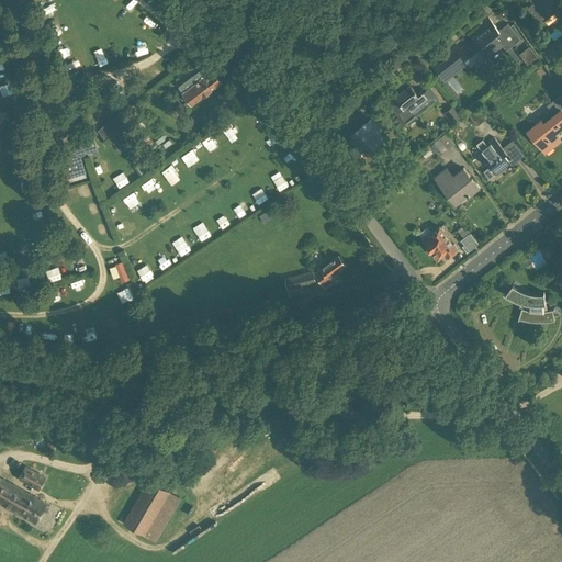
[(130,13),(136,6),(130,0),(125,0),(121,4),(130,13)]
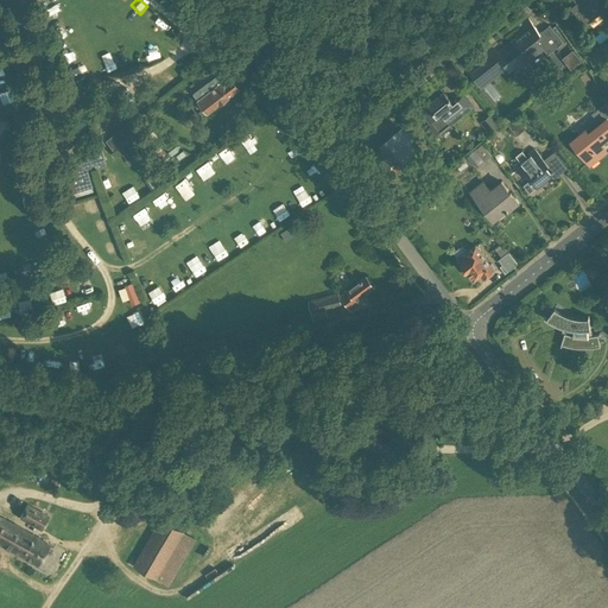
[(601,0),(574,0),(577,2),(571,7),(570,6),(569,6),(584,25),(600,13),(596,10),(603,2),(601,0)]
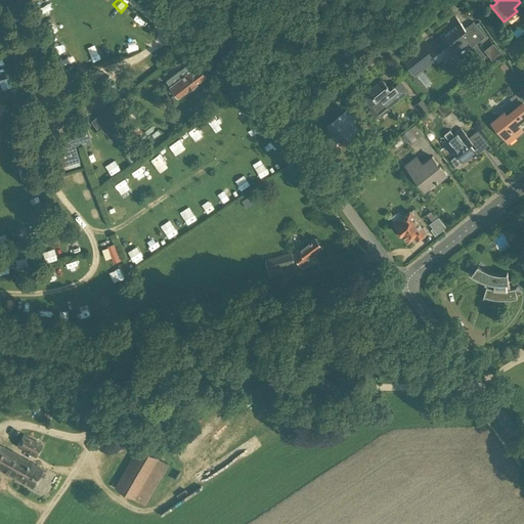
[(158,7),(159,9),(171,25),(176,20),(163,3),(158,7)]
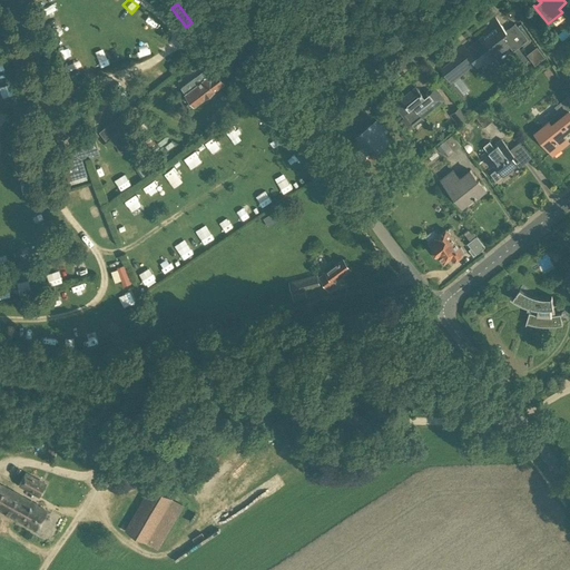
[(144,23),(154,31),(160,22),(150,16),(144,23)]
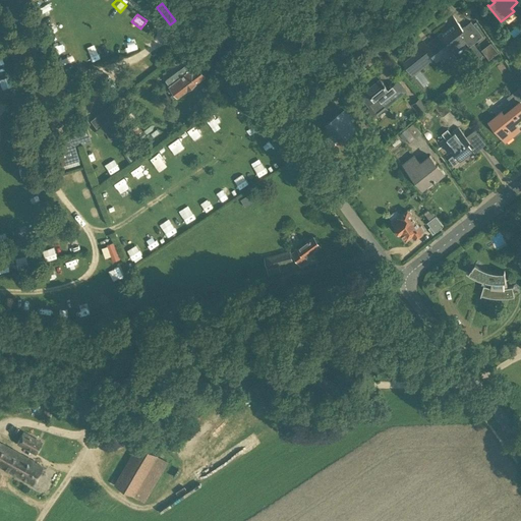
[(471,21),(462,29),(453,16),(448,20),(452,24),(431,41),(432,42),(431,43),(432,44),(428,48),(423,42),(418,46),(421,49),(404,63),(400,59),(399,60),(409,73),(431,55),(436,61),(441,57),(444,60),(466,43),(469,47),(479,39),(475,33),(478,31),(471,21)]
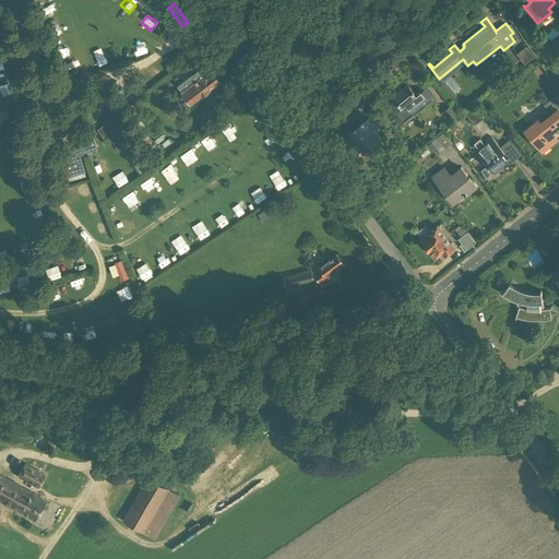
[(137,56),(146,51),(141,42),(132,47),(137,56)]
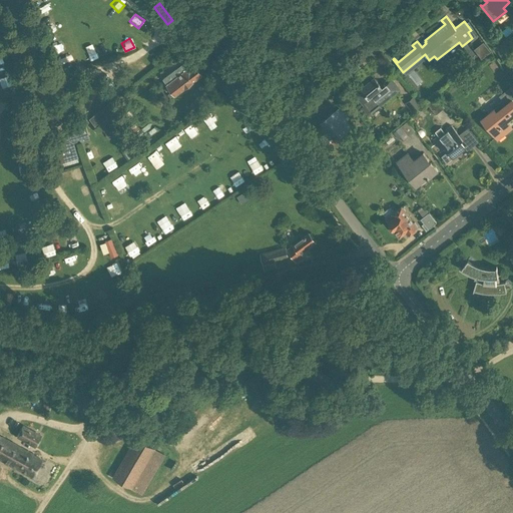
[(475,51),(481,58),(491,51),(485,43),(475,51)]
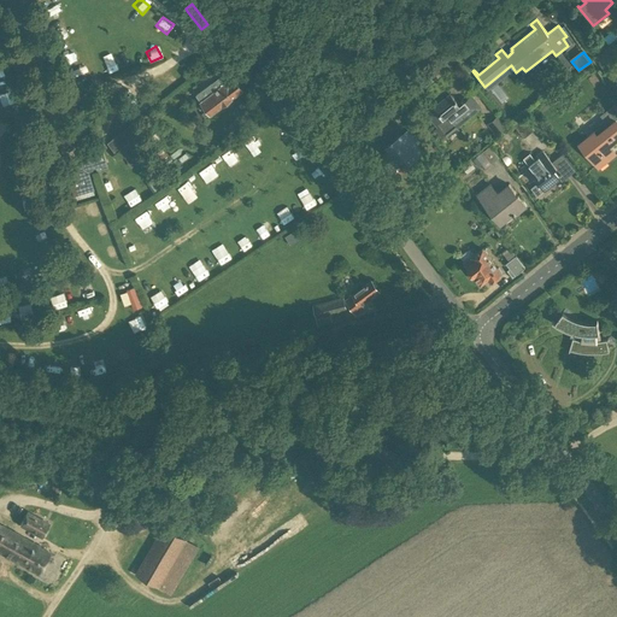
[(242,90),(236,81),(235,80),(229,83),(223,75),(197,95),(211,113),(242,90)]
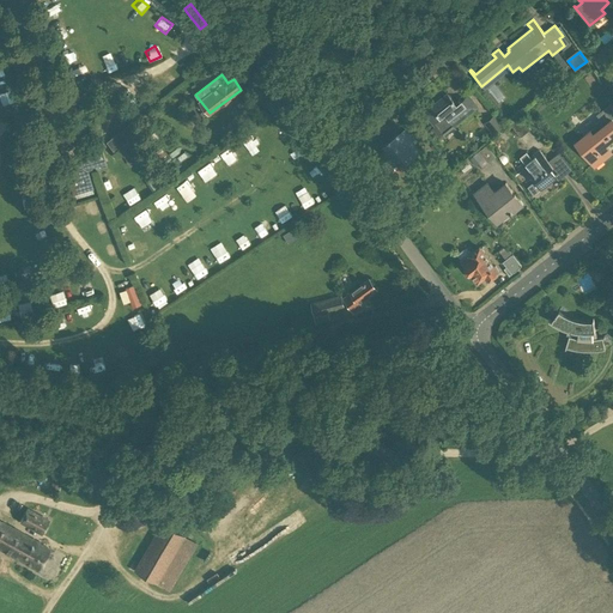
[(498,101),(504,97),(497,84),(491,87),(498,101)]
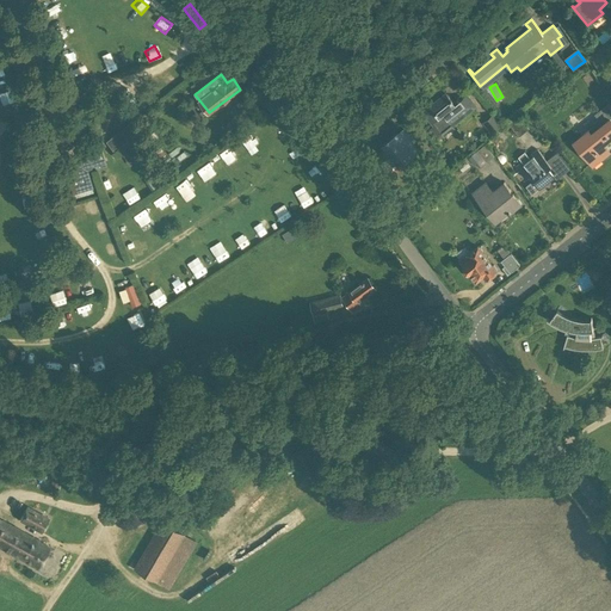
[(446,93),(424,112),(442,135),(476,106),(467,96),(455,104),(446,93)]
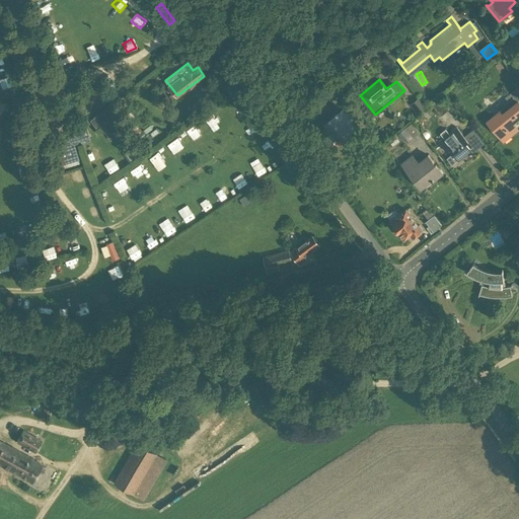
[(504,105),(507,109),(503,114),(500,110),(488,121),(503,141),(518,129),(512,123),(518,117),(518,100),(518,99),(518,90),(517,87),(505,97),(508,101),(504,105)]
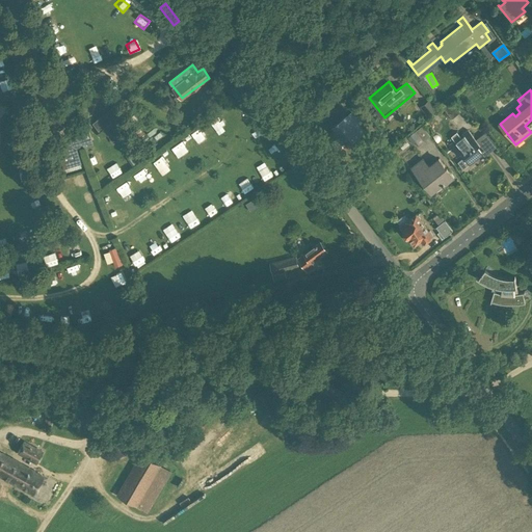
[(430,116),(437,110),(429,100),(422,106),(430,116)]
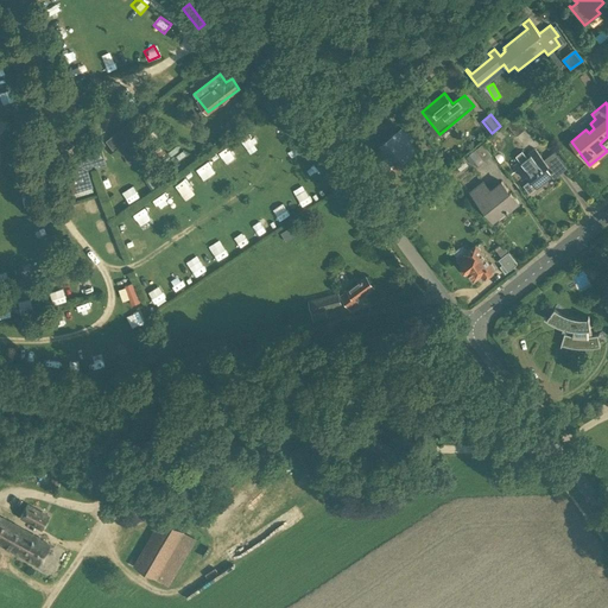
[(506,124),(517,137),(526,128),(517,115),(506,124)]
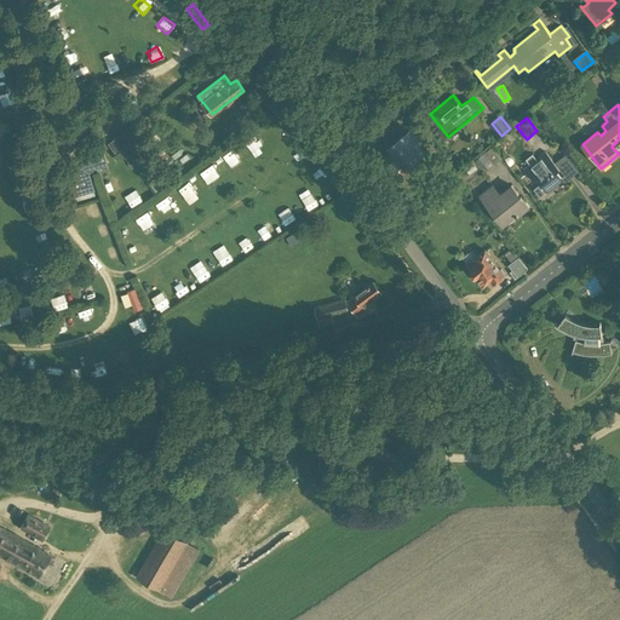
[(109,144),(116,154),(144,132),(137,122),(109,144)]
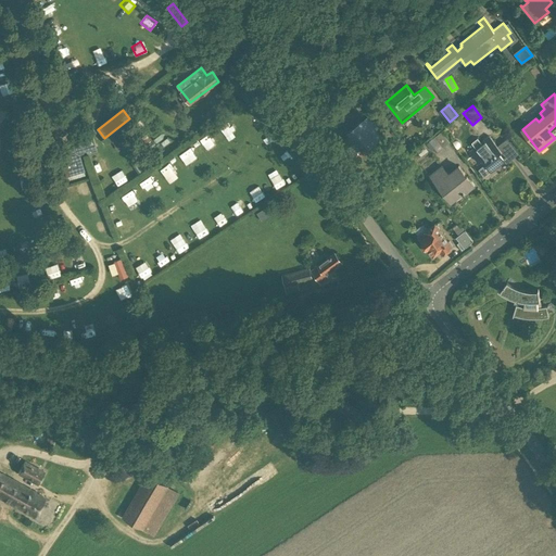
[(224,137),(234,131),(227,119),(217,126),(224,137)]
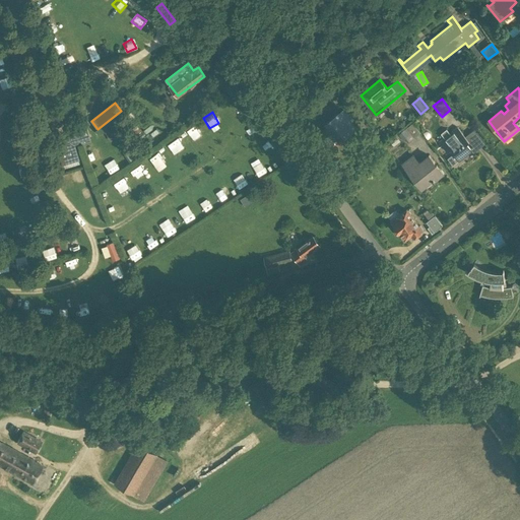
[(326,127),(321,132),(330,143),(341,134),(345,139),(358,129),(351,122),(355,118),(352,115),(345,121),(338,113),(324,125),(326,127)]
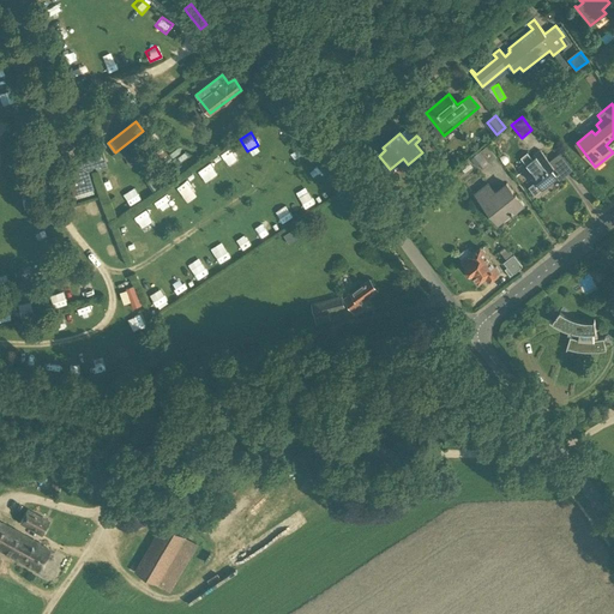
[(296,145),(290,150),(298,160),(304,155),(296,145)]
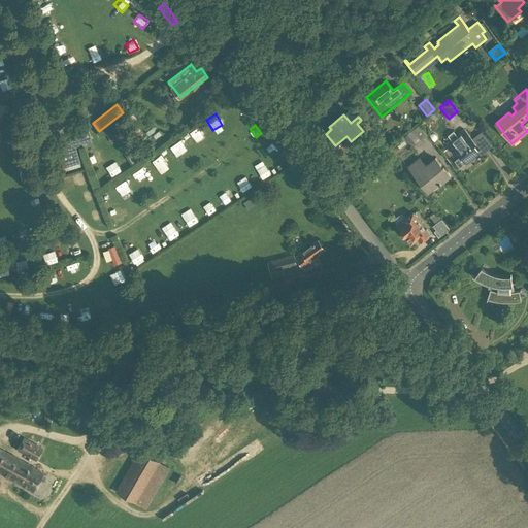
[(419,125),(413,130),(407,134),(416,144),(427,135),(419,125)]
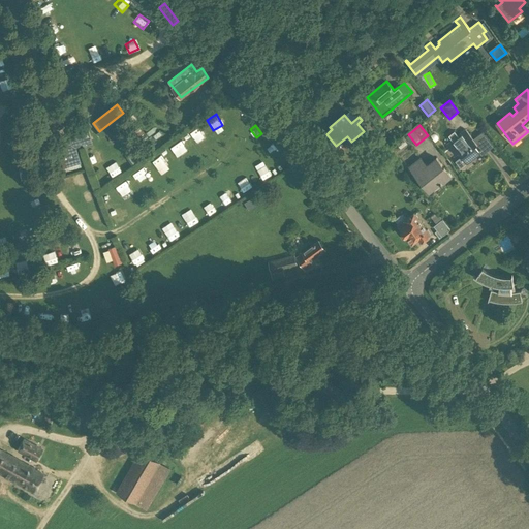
[(118,126),(106,135),(110,138),(113,144),(124,135),(121,130),(118,126)]
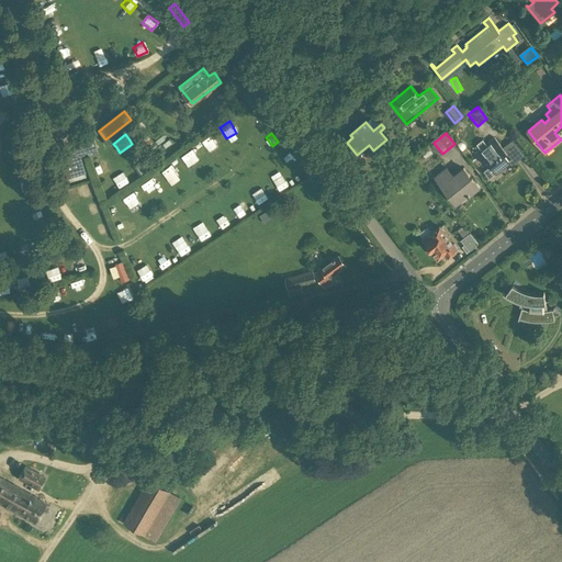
[(509,152),(505,146),(503,148),(495,137),(486,144),(483,139),(478,144),(481,149),(475,154),(484,165),(486,163),(490,167),(484,171),(490,179),(510,163),(505,156),(509,152)]
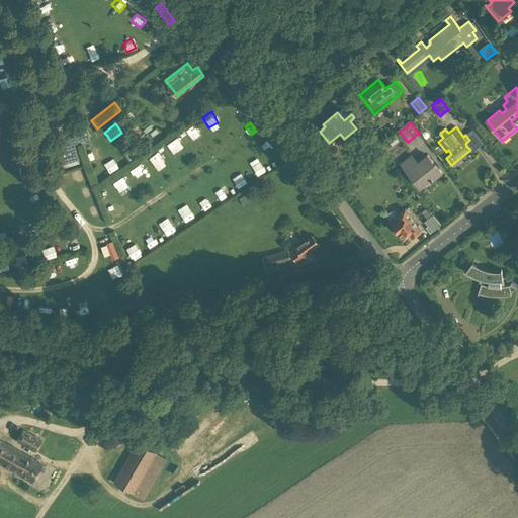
[(71,133),(74,142),(74,143),(83,140),(84,143),(90,141),(90,138),(87,127),(71,133)]
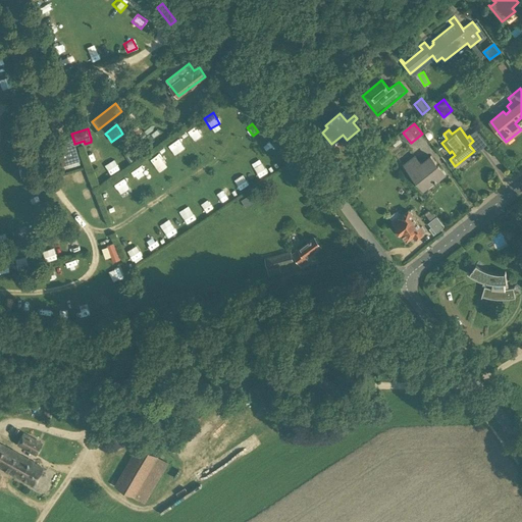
[(377,141),(382,146),(385,143),(375,129),(370,134),(376,142),(377,141)]
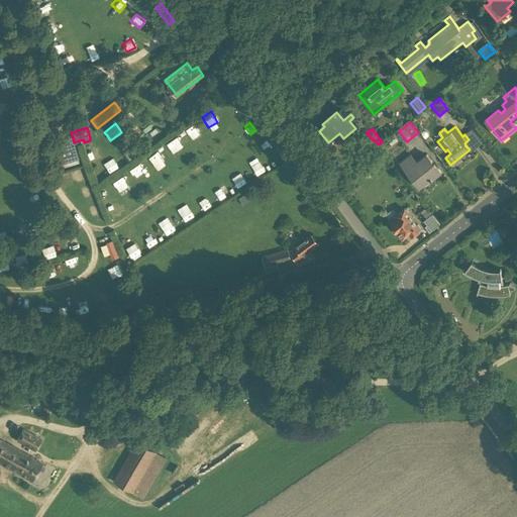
[(392,145),(398,140),(394,135),(388,140),(392,145)]
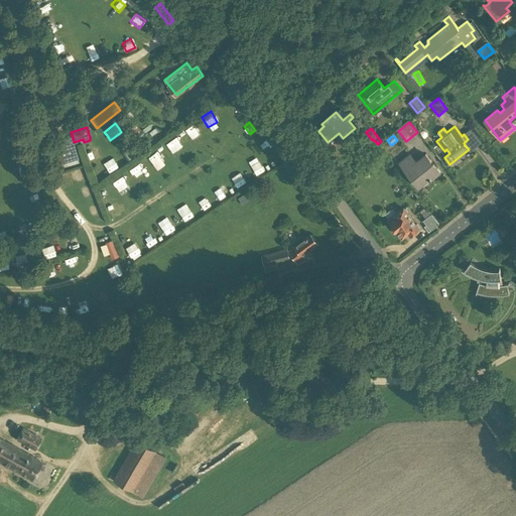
[(165,143),(172,152),(181,145),(174,136),(165,143)]
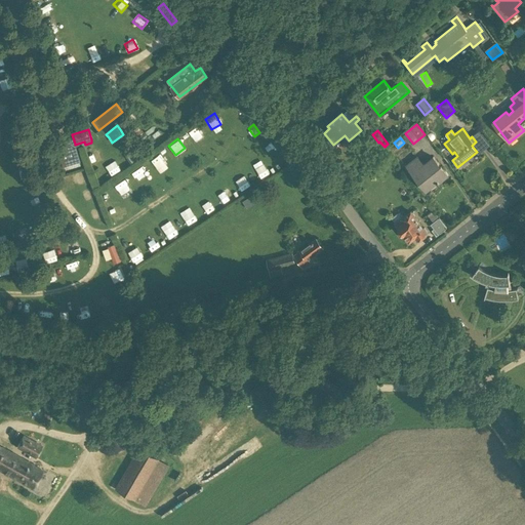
[(72,145),(59,149),(65,166),(77,162),(72,145)]
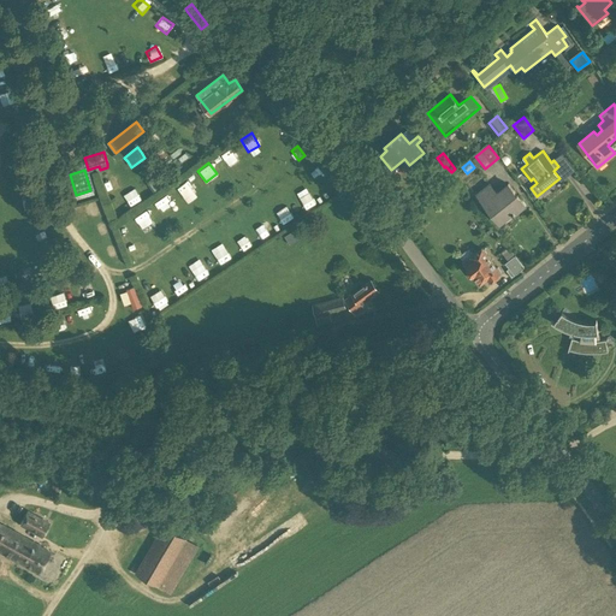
[(187,179),(177,187),(187,202),(197,196),(187,179)]
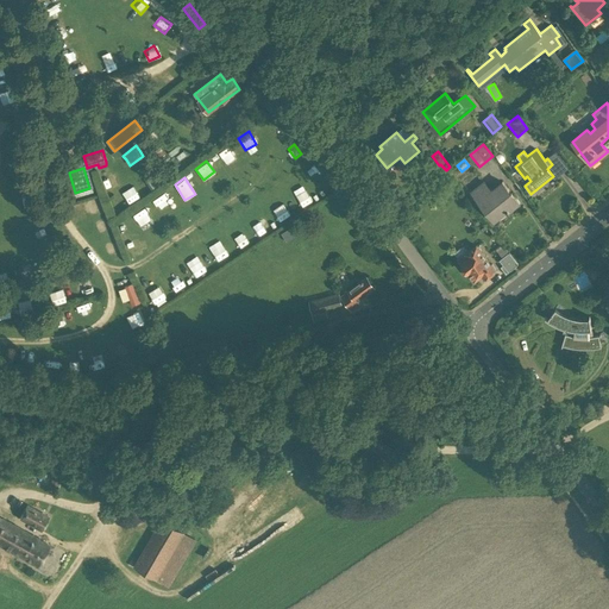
[(150,179),(145,182),(151,190),(156,187),(150,179)]
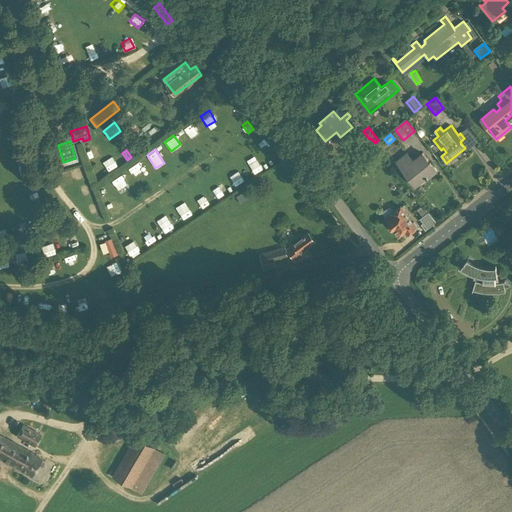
[(408,154),(397,162),(411,180),(415,178),(419,183),(426,177),(427,178),(437,170),(423,152),(413,160),(408,154)]
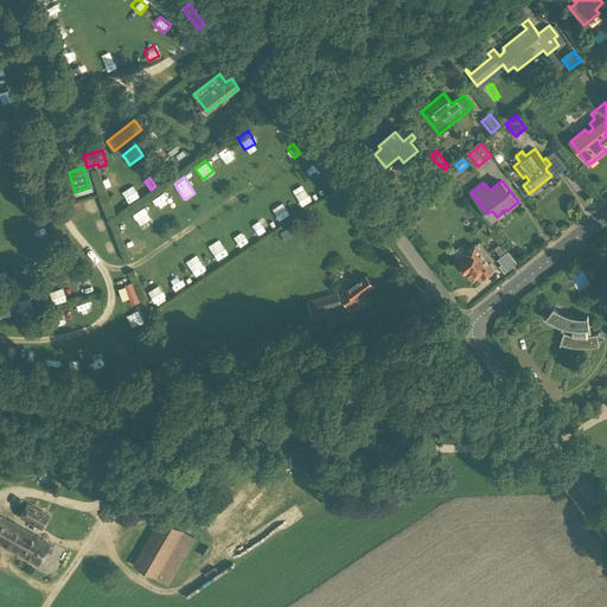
[(121,191),(127,202),(139,196),(132,185),(121,191)]
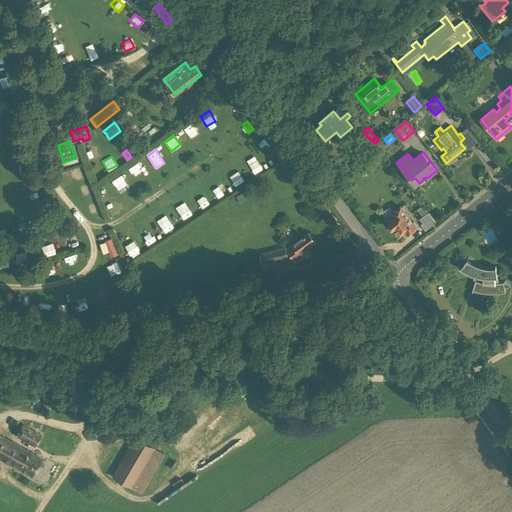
[(253,173),(261,169),(257,159),(248,163),(253,173)]
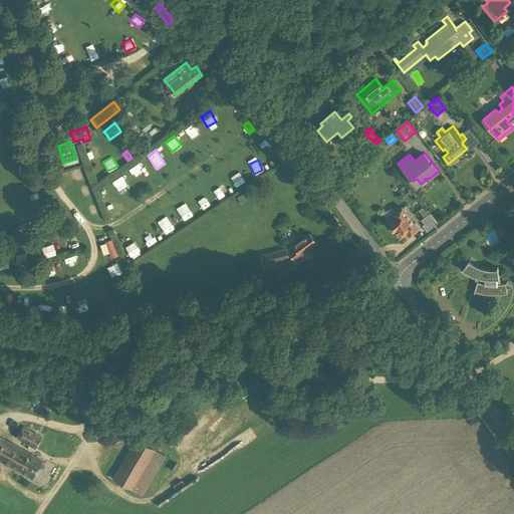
[(130,167),(133,176),(143,173),(139,163),(130,167)]
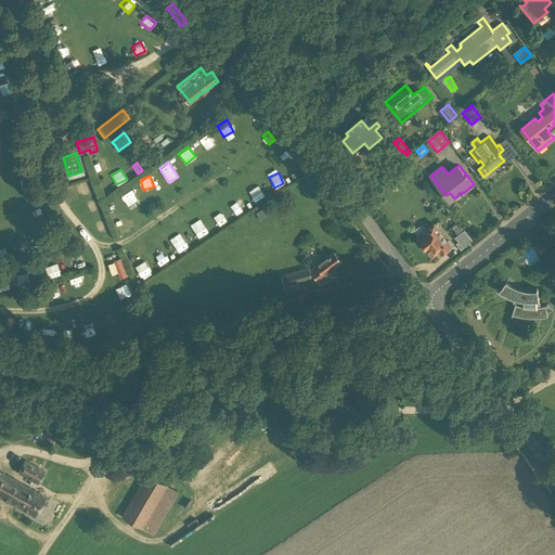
[(79,184),(82,194),(92,191),(89,181),(79,184)]
